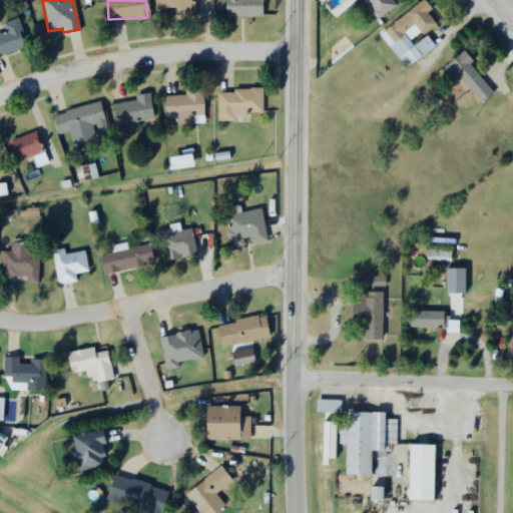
[(152,0),(152,12),(177,12),(177,17),(193,17),(193,0),(152,0)]
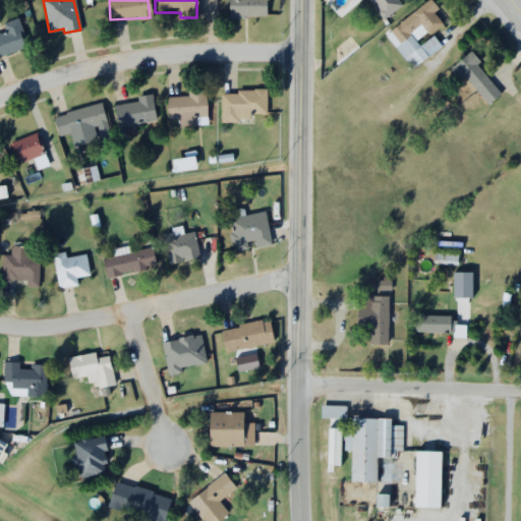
[(228,0),(228,16),(266,16),(266,0),(228,0)]
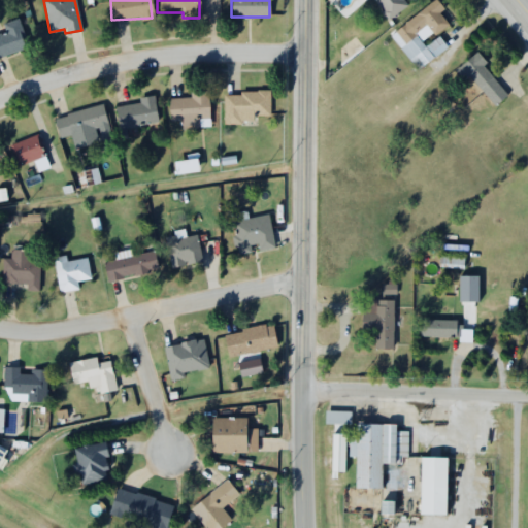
[(382,0),(393,14),(413,0),(382,0)]
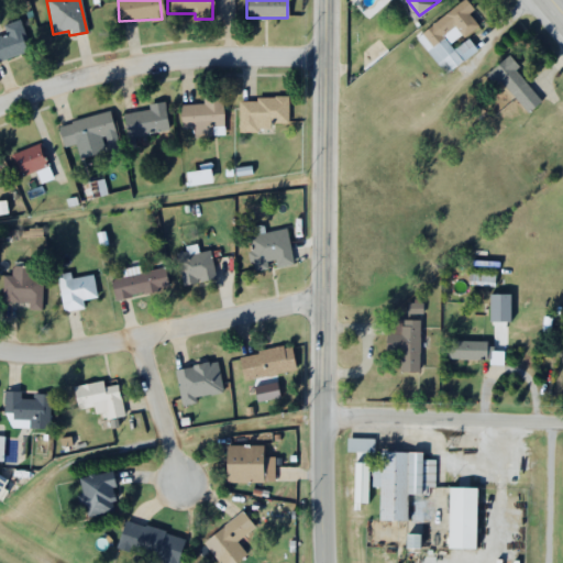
[(474,0),(453,0),(415,32),(445,69),(481,42),(470,30),(487,15),(474,0)]
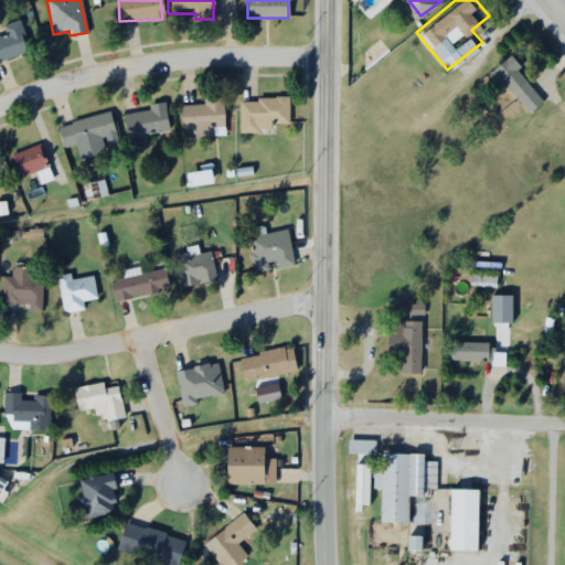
[(20,19),(2,24),(6,35),(0,36),(0,59),(29,51),(20,19)]
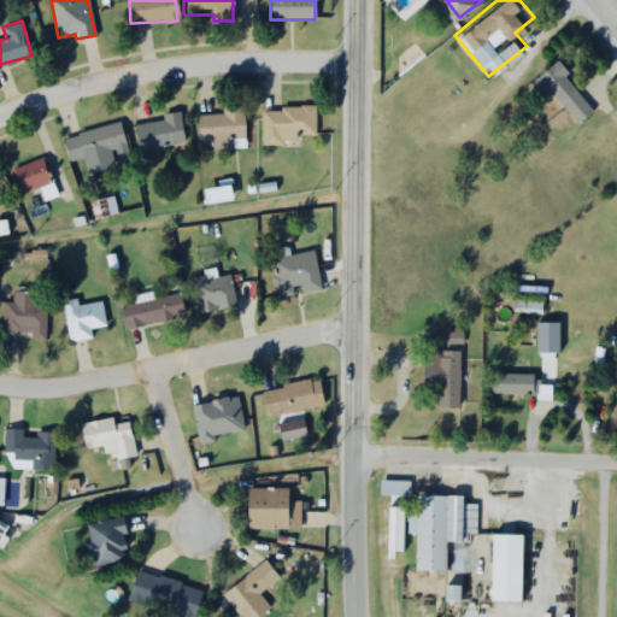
[(536,70),(577,117),(594,101),(576,81),(583,74),(562,48),(536,70)]
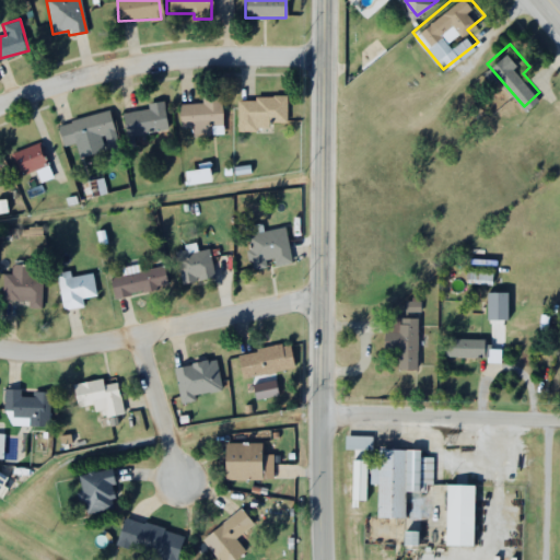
[(191,135),(221,135),(221,96),(201,96),(201,103),(178,104),(178,127),(191,127),(191,135)]
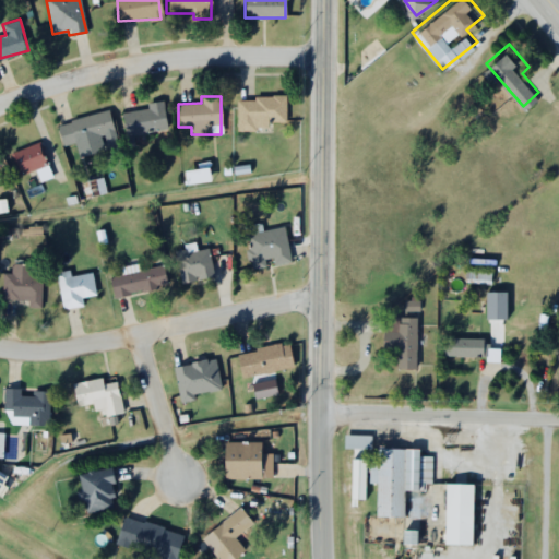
[(237,130),(269,130),(269,122),(284,122),(285,97),(238,96),(237,130)]
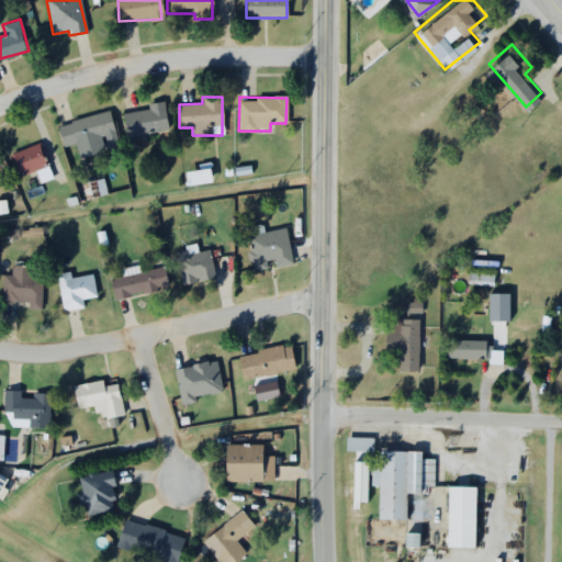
[(148,109),(123,111),(126,143),(148,141),(147,133),(167,131),(164,101),(147,103),(148,109)]
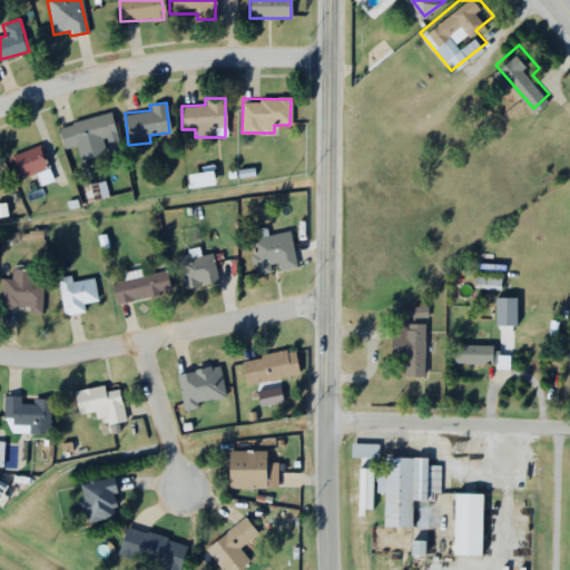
[(64,147),(116,136),(111,114),(58,125),(64,147)]
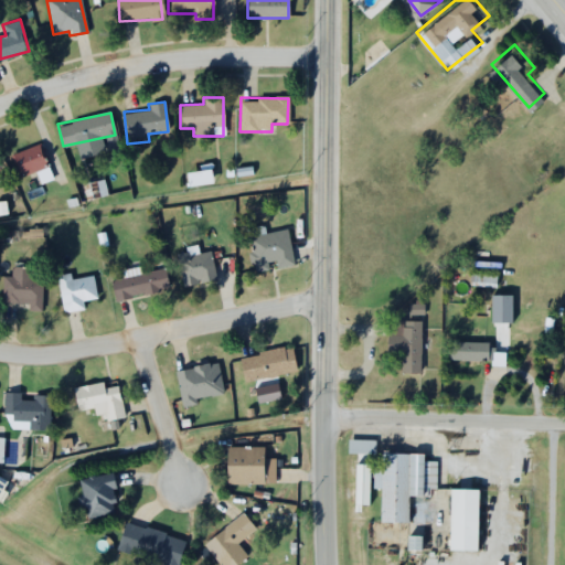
[(11,155),(20,177),(35,171),(40,183),(51,179),(39,144),(11,155)]
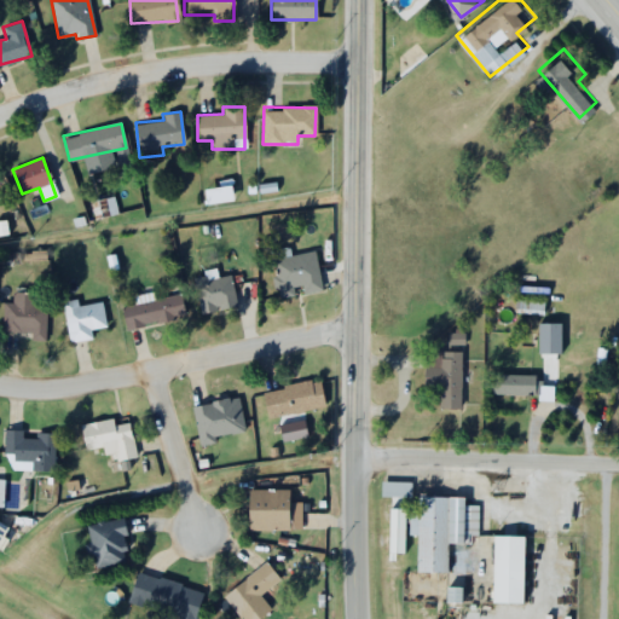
[(276,298),(298,295),(298,294),(319,291),(316,253),(271,258),(276,298)]
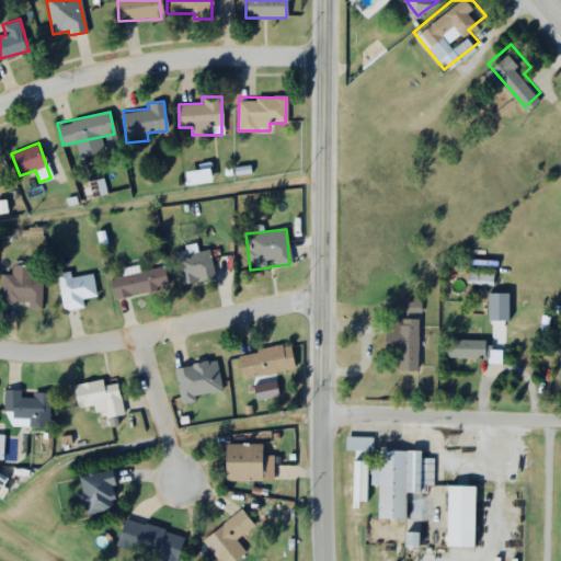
[(215,276),(207,245),(174,253),(182,284),(215,276)]
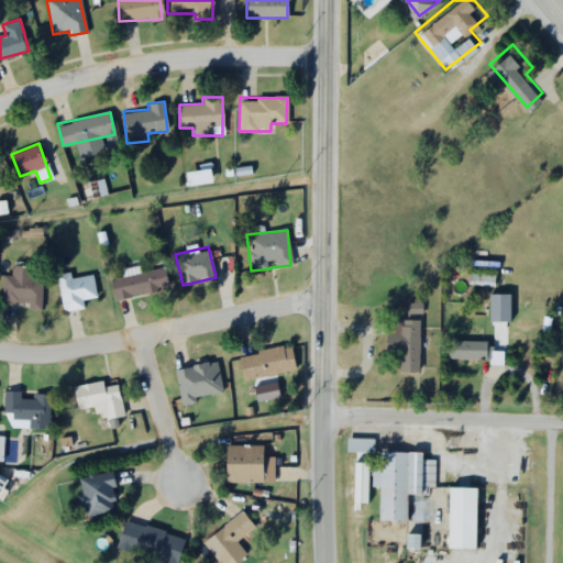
[(42,277),(32,276),(32,266),(11,265),(11,276),(2,276),(1,302),(26,304),(26,309),(41,310),(42,277)]
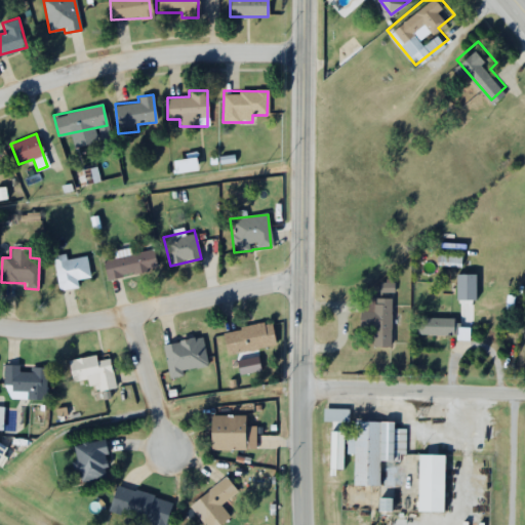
[(153,249),(103,259),(107,279),(156,269),(153,249)]
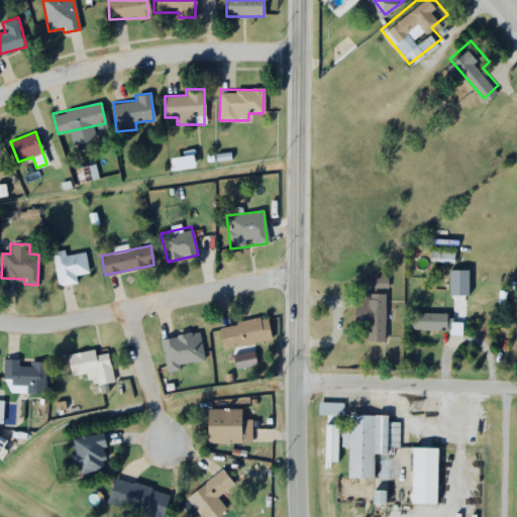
[(76,284),(75,275),(88,273),(85,251),(65,254),(64,250),(53,251),(57,286),(76,284)]
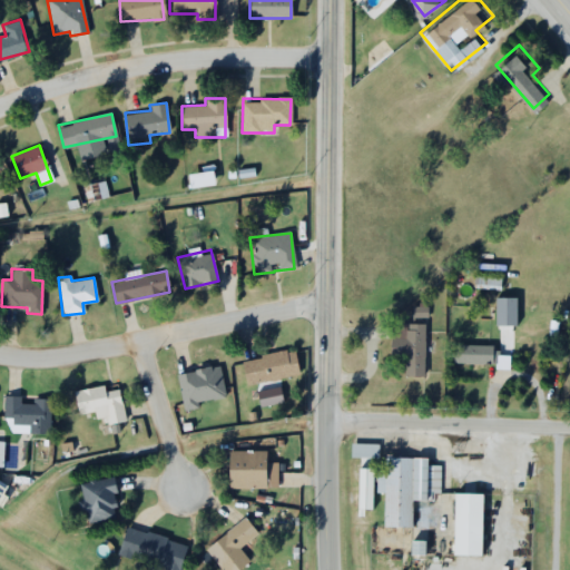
[(474,288),(500,288),(500,278),(474,277),(474,288)]
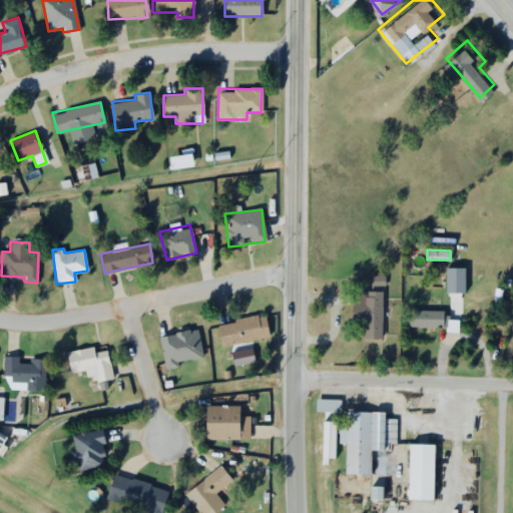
[(370,285),(370,289),(353,289),(354,316),(365,316),(365,331),(384,331),(384,285),(370,285)]
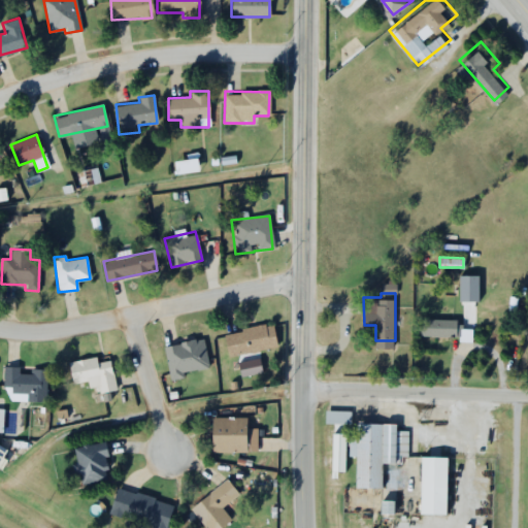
[(422,312),(422,330),(460,330),(460,312),(422,312)]
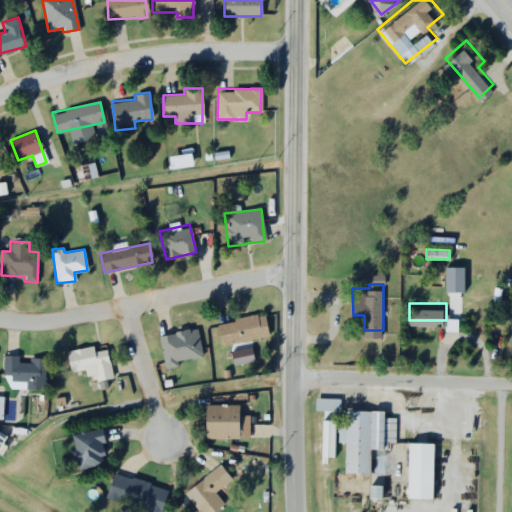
[(220,318),(224,338),(271,328),(267,307),(260,309),(260,306),(235,311),(236,315),(220,318)]
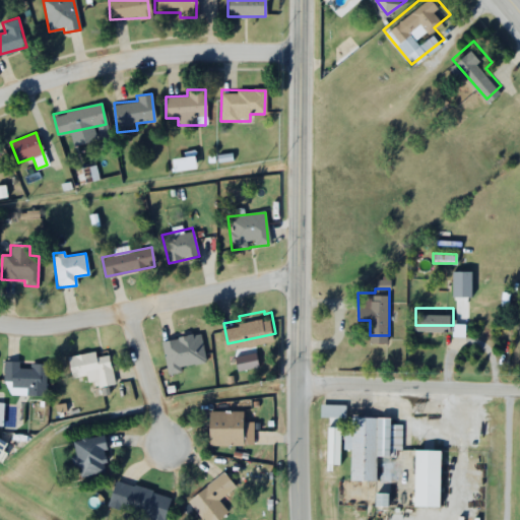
[(163,334),(169,369),(182,366),(181,363),(207,358),(201,328),(196,329),(195,326),(180,329),(181,331),(163,334)]
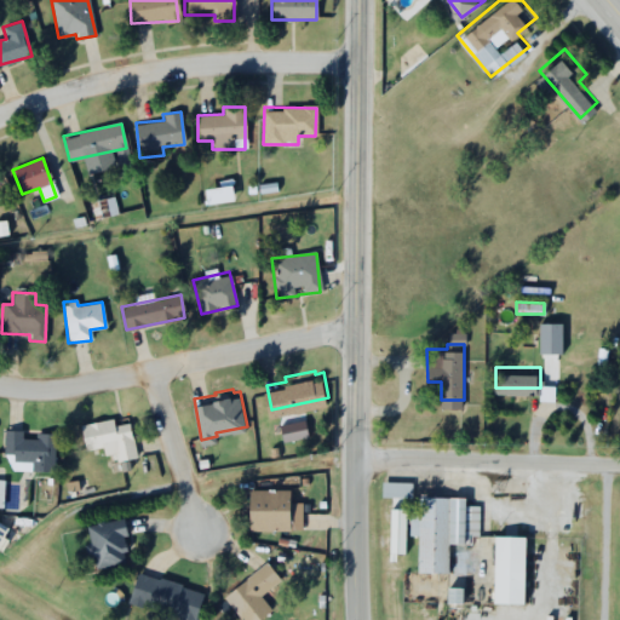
[(82,415),(87,442),(104,438),(105,448),(119,445),(120,454),(141,449),(133,414),(119,417),(118,408),(82,415)]
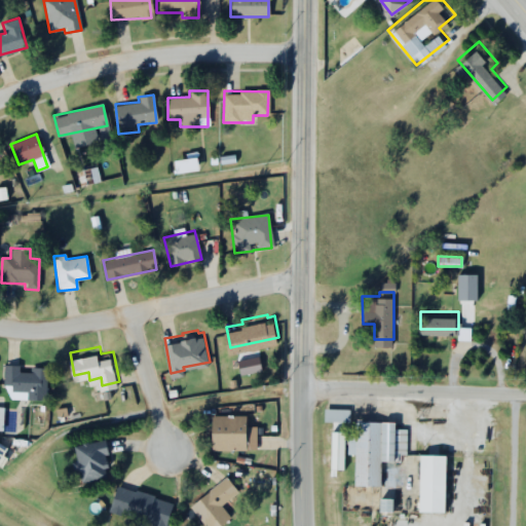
[(20,372),(20,366),(3,366),(3,397),(45,398),(45,368),(29,368),(29,372),(20,372)]
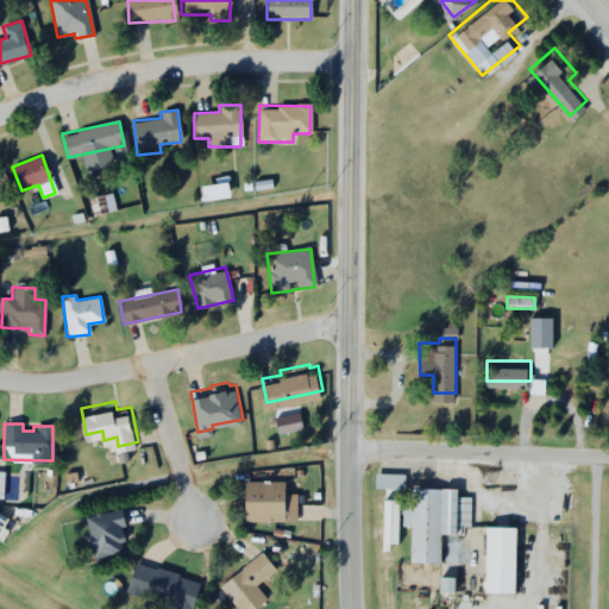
[(376,465),(376,479),(410,481),(410,465),(376,465)]
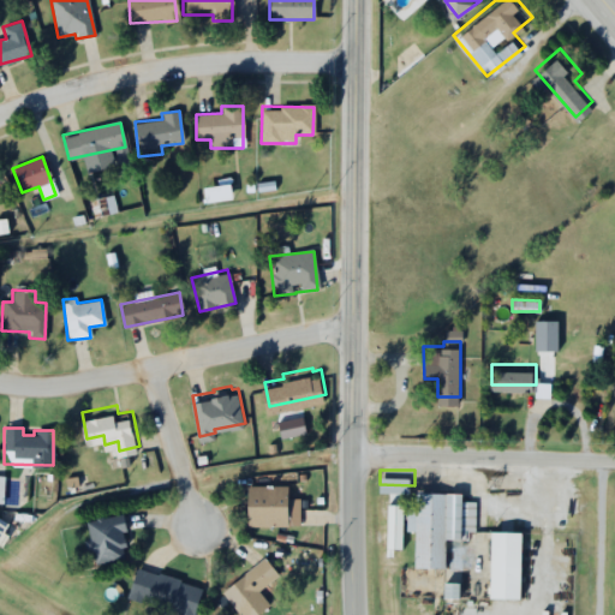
[(249,478),(251,521),(292,520),(291,477),(249,478)]
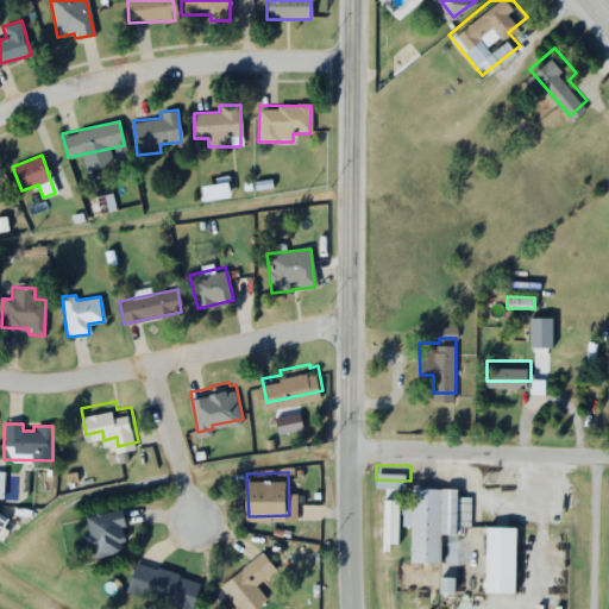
[(414,481),(414,497),(405,497),(405,518),(410,518),(410,556),(444,554),(444,525),(471,525),(471,490),(462,490),(462,481),(414,481)]
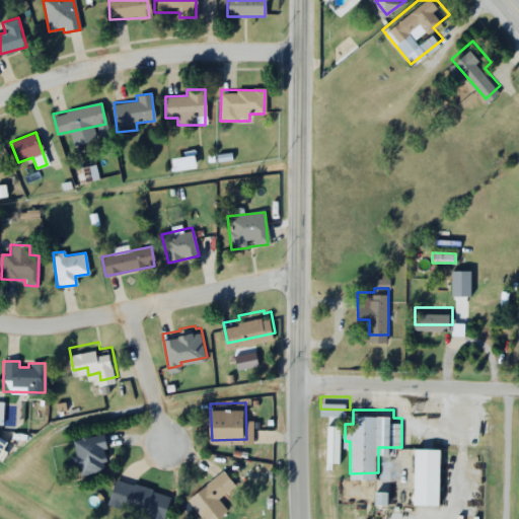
[(74,435),(77,448),(73,449),(76,463),(81,462),(82,467),(109,461),(105,443),(110,442),(107,427),(74,435)]
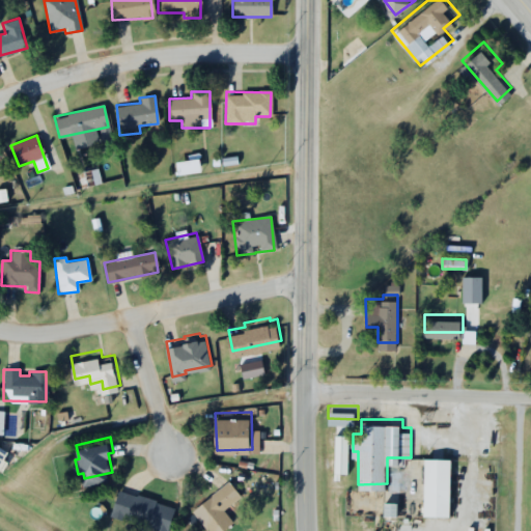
[(11,456),(0,449),(0,473),(11,456)]
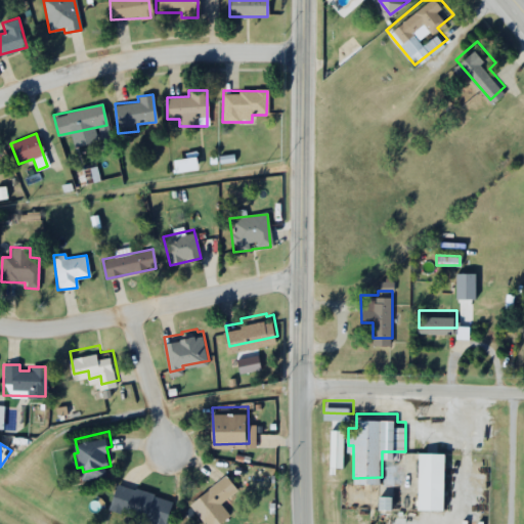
[(421,445),(420,504),(447,504),(448,445),(421,445)]
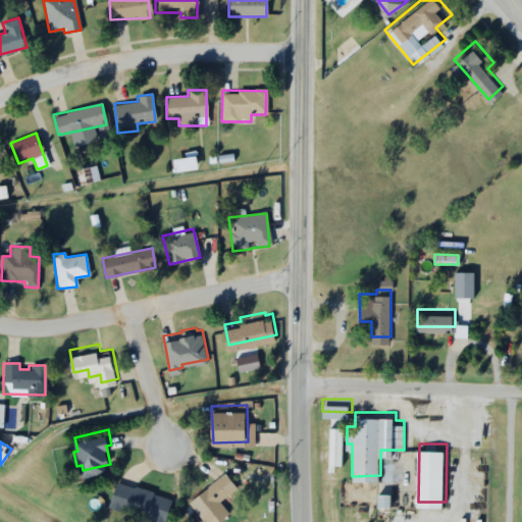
[(226,464),(188,499),(208,521),(214,521),(237,504),(227,492),(241,480),(226,464)]
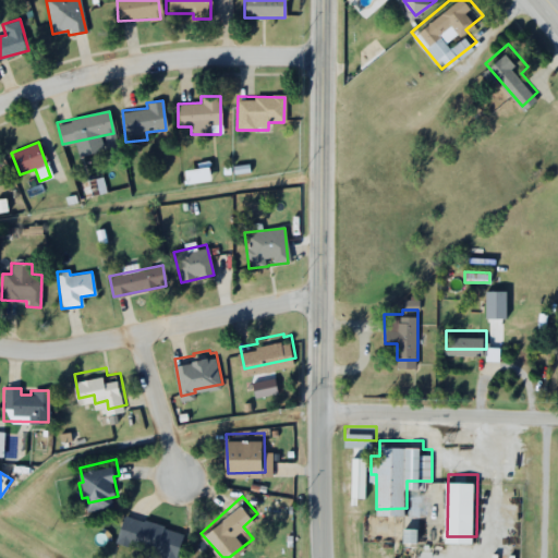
[(125,509),(117,534),(180,555),(190,529),(169,522),(170,519),(145,511),(144,516),(125,509)]
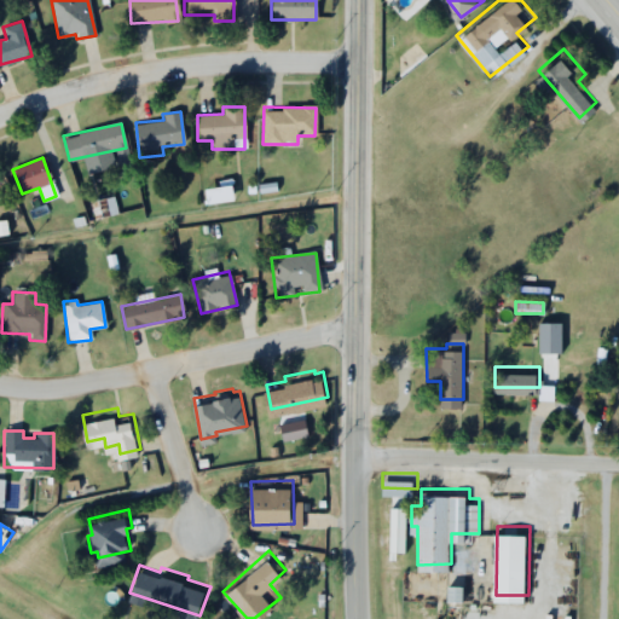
[(450,577),(450,595),(470,594),(470,577),(450,577)]
